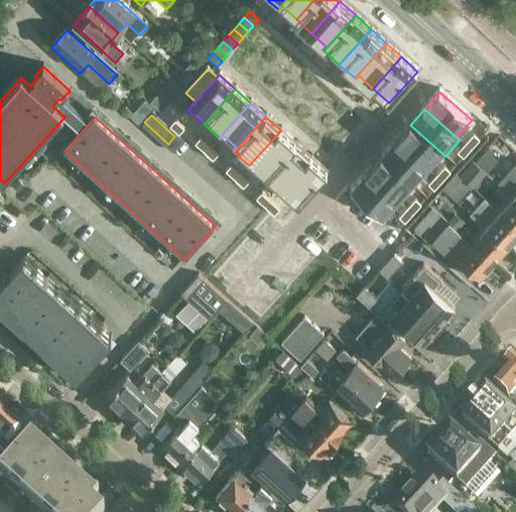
[(175,122),(170,128),(178,136),(179,137),(184,131),(175,122)]
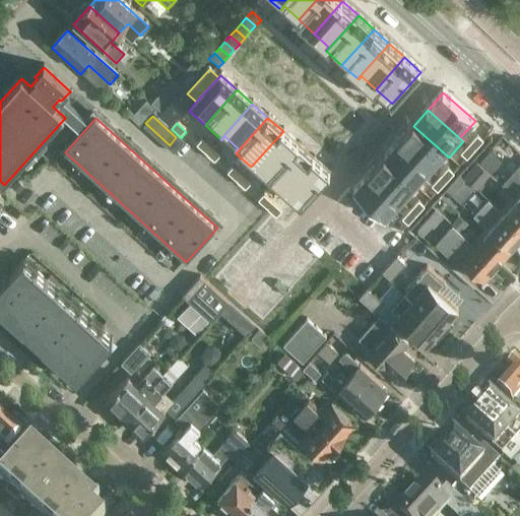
[(449,157),(413,126),(398,142),(434,174),(449,157)]
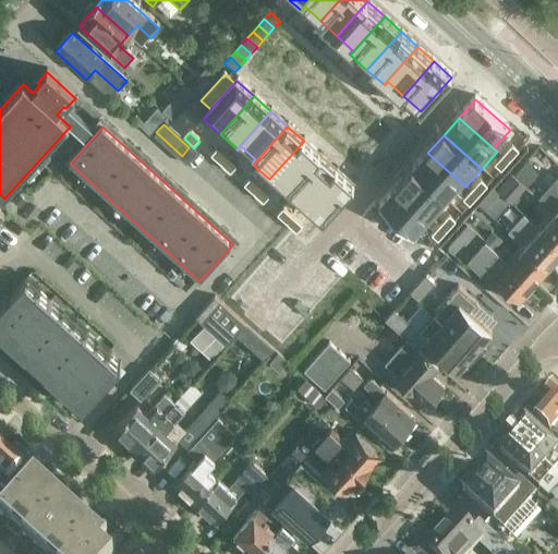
[(290,190),(320,156),(304,141),(269,179),(270,180),(274,177),(290,190)]
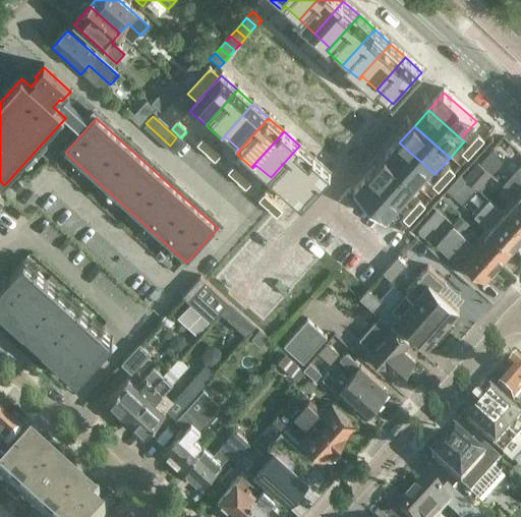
[(476,153),(484,144),(478,138),(470,148),(476,153)]
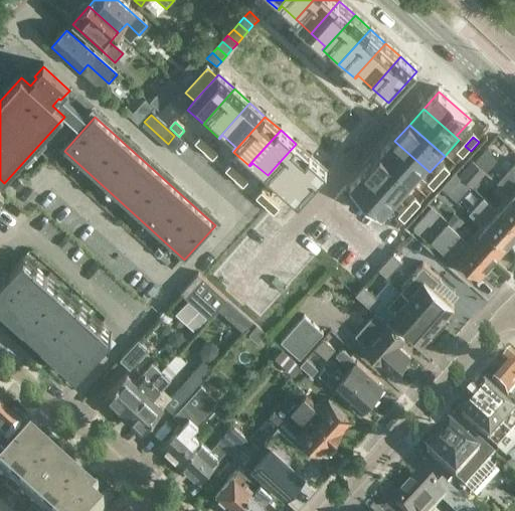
[(200,140),(195,145),(195,146),(204,154),(209,148),(200,140)]
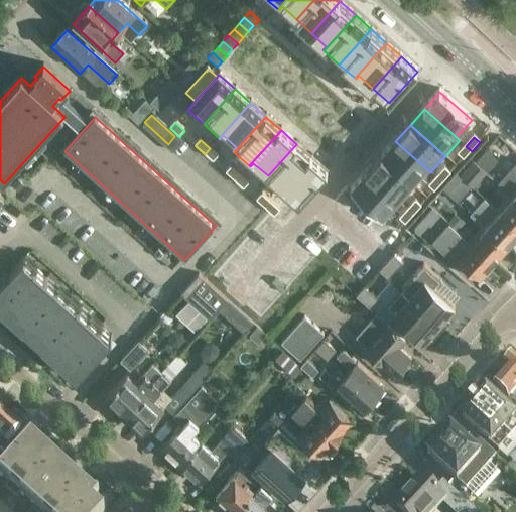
[(430,172),(395,141),(381,157),(412,185),(426,170),(429,173),(430,172)]
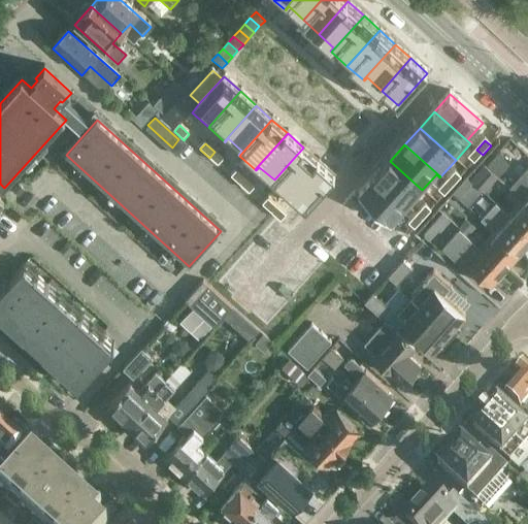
[(290,194),(319,162),(303,148),(274,179),(290,194)]
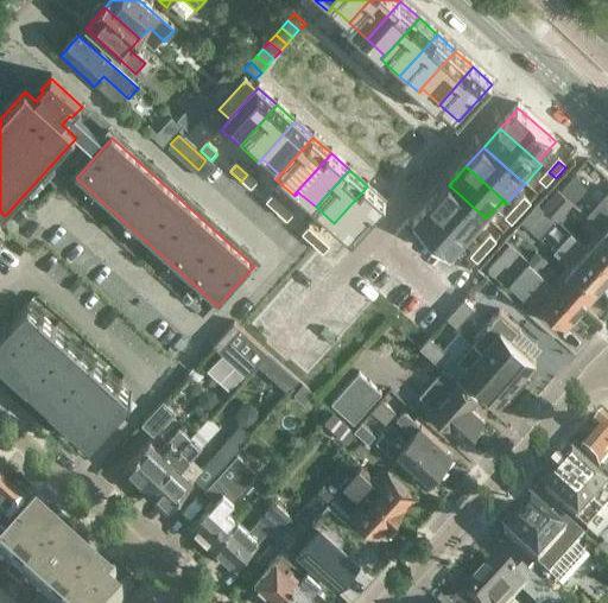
[(556,178),(549,172),(539,183),(546,189),(556,178)]
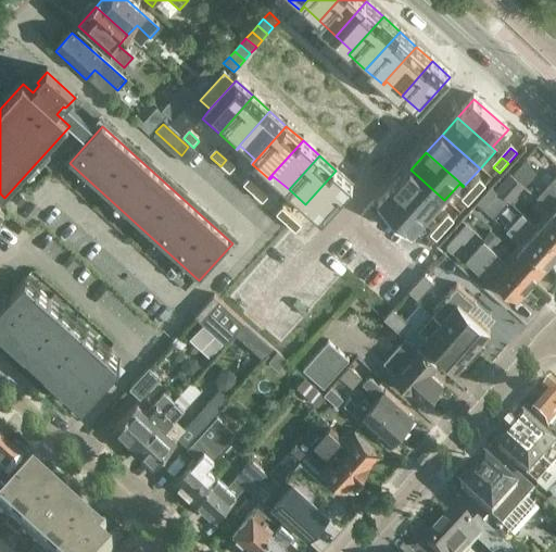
[(236,168),(226,160),(220,166),(230,175),(230,174),(236,168)]
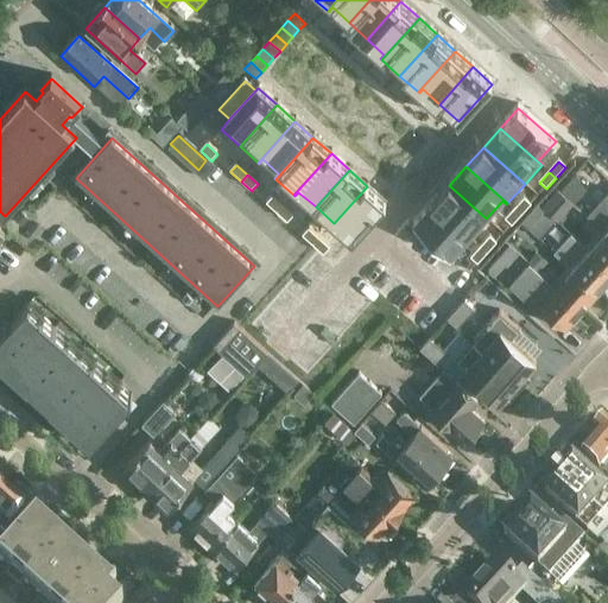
[(486,219),(449,185),(431,204),(469,237),(486,219)]
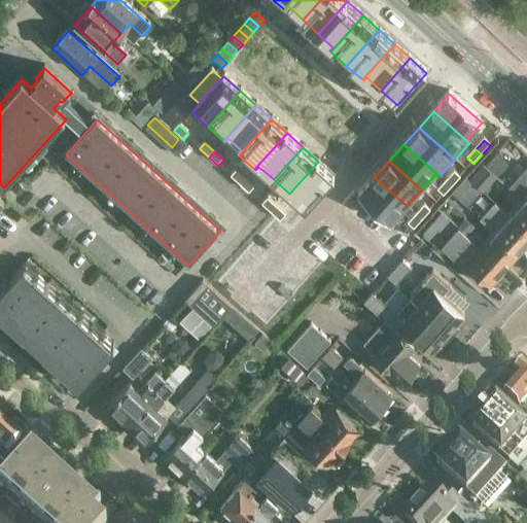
[(335,176),(318,162),(289,194),(306,209),(335,176)]
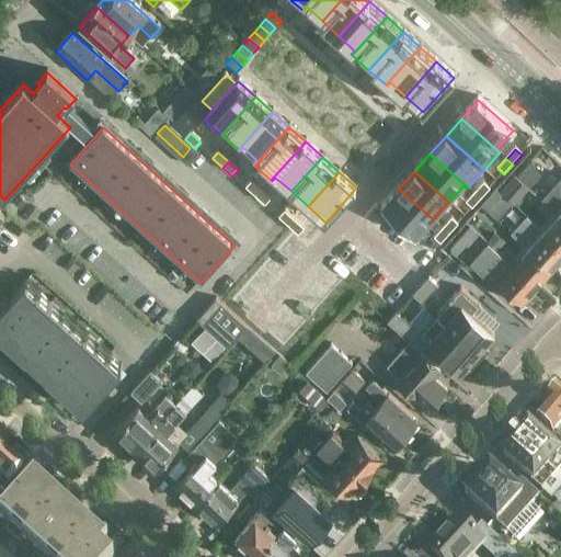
[(560,219),(545,205),(529,192),(514,179),(500,195),(514,208),(524,197),(540,211),(538,213),(549,224),(540,234),(560,251),(560,219)]
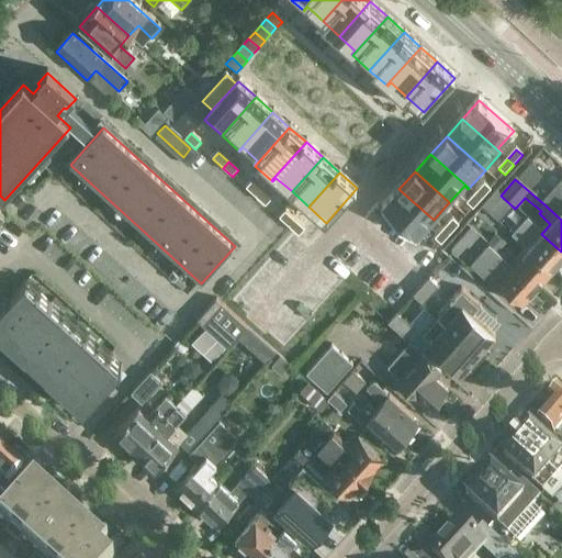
[(253,182),(246,189),(256,198),(261,191),(253,182)]
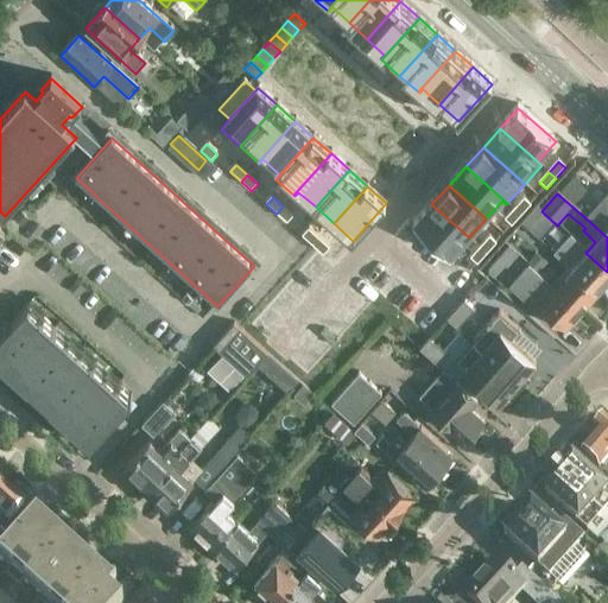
[(521,216),(531,205),(524,200),(514,210),(521,216)]
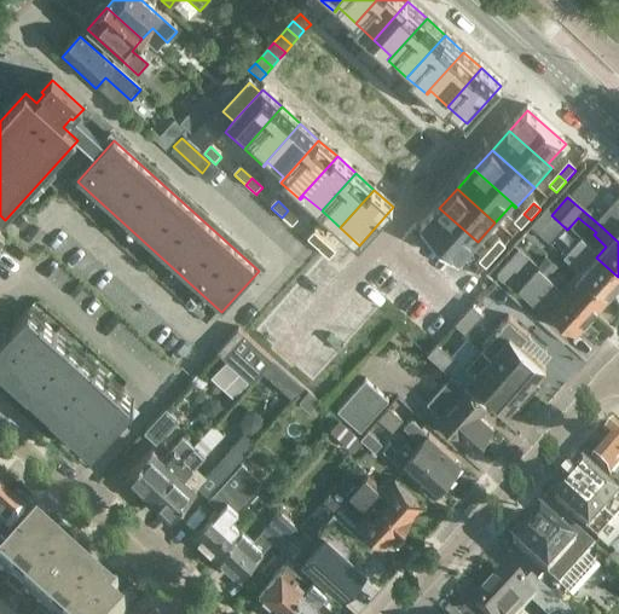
[(478,242),(439,208),(421,229),(458,262),(478,242)]
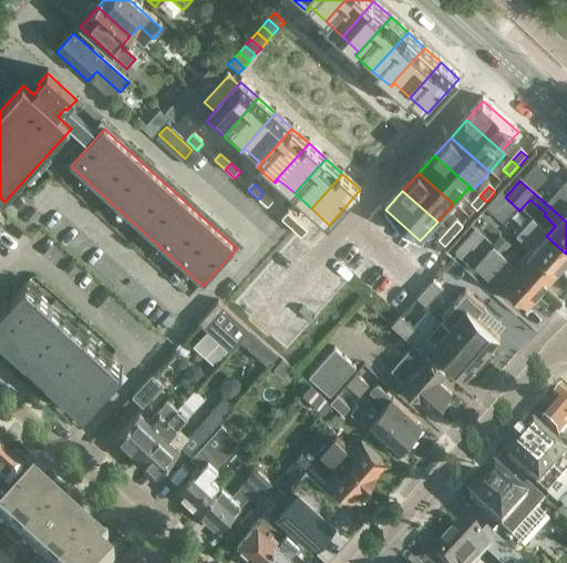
[(275,202),(264,193),(258,200),(268,208),(275,202)]
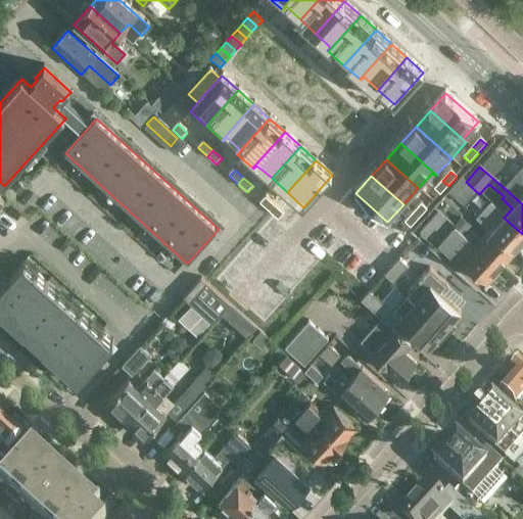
[(440,195),(448,186),(442,181),(434,190),(440,195)]
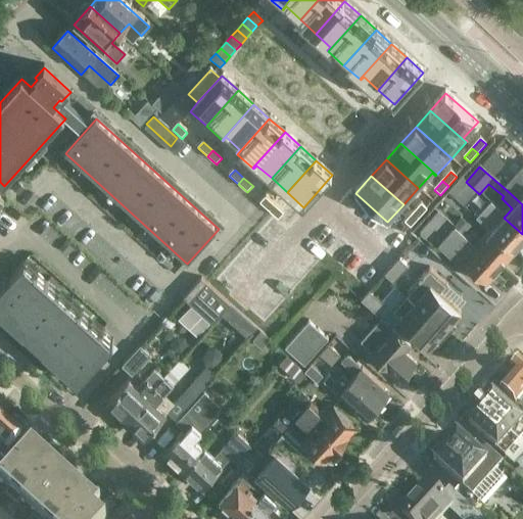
[(522,194),(513,185),(508,191),(522,204),(522,194)]
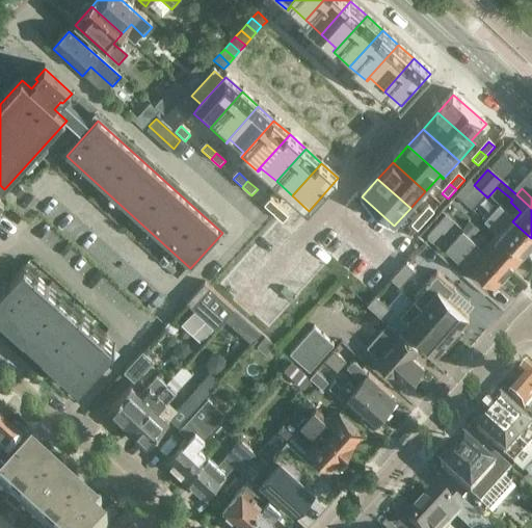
[(479,217),(488,207),(469,190),(460,200),(479,217)]
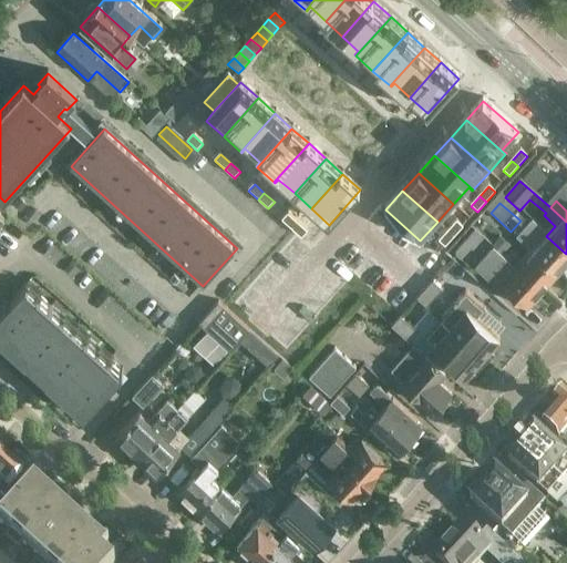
[(288,214),(282,221),(281,221),(291,229),(298,223),(288,214)]
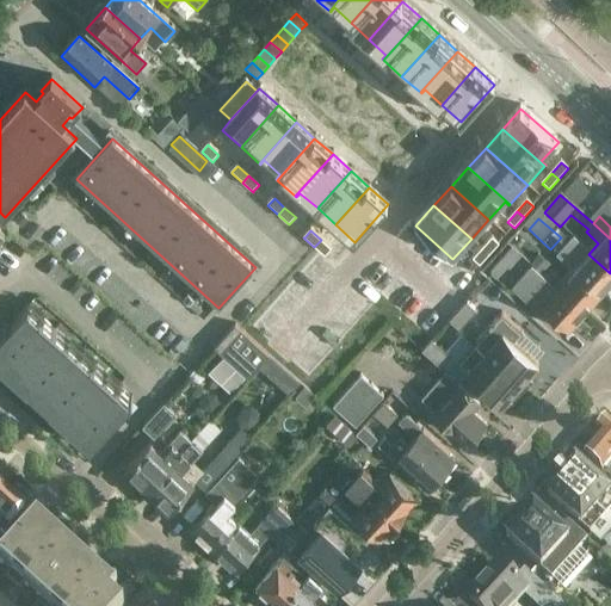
[(489,255),(499,245),(492,239),(482,249),(489,255)]
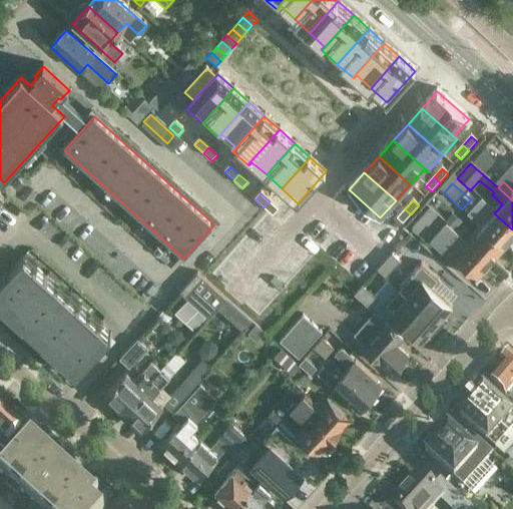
[(279,209),(270,201),(264,207),(273,215),(279,209)]
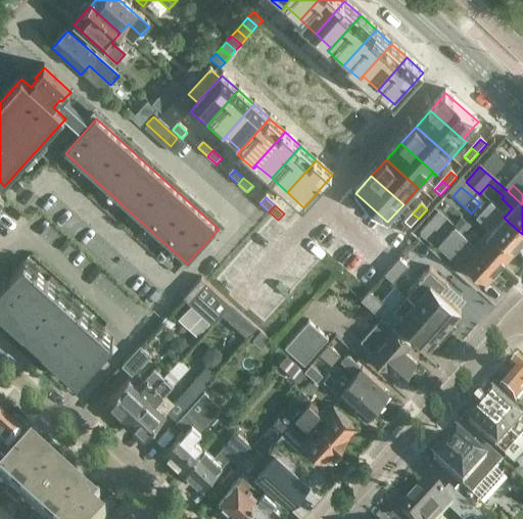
[(522,245),(522,234),(504,218),(493,207),(487,215),(497,224),(489,233),(515,255),(522,245)]
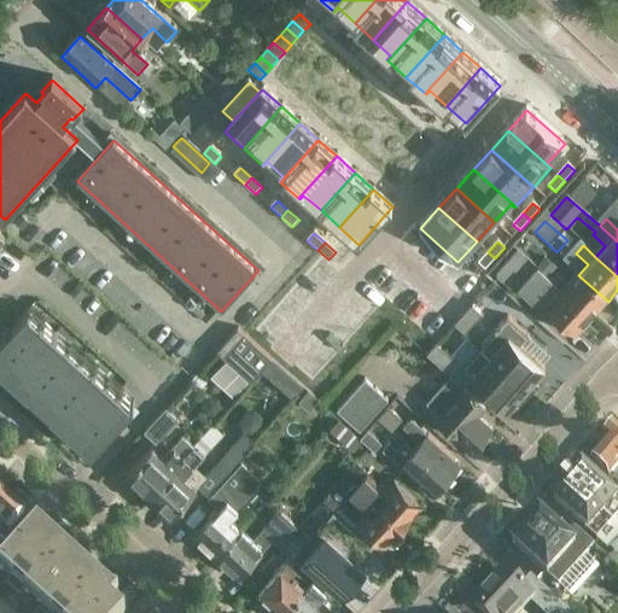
[(485,269),(495,258),(488,252),(478,263),(485,269)]
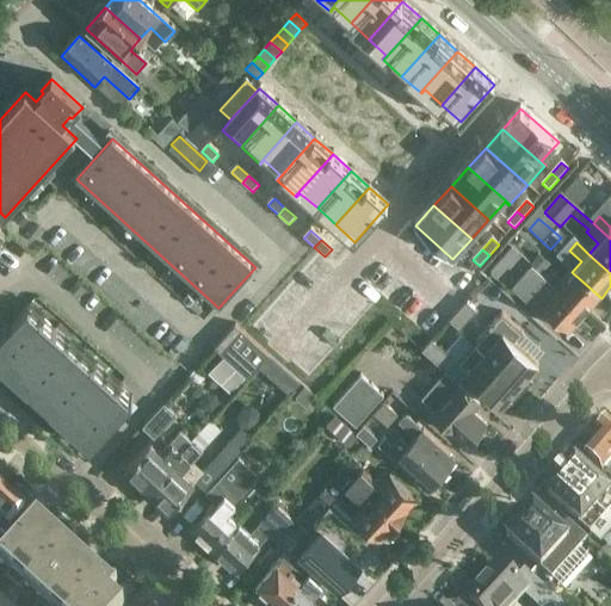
[(551,266),(539,255),(530,267),(532,270),(542,277),(551,266)]
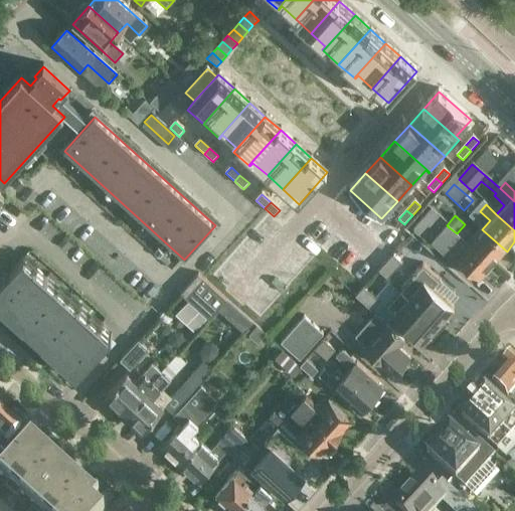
[(458,236),(437,217),(435,219),(443,226),(436,233),(440,238),(448,245),(445,249),(444,249),(441,252),(452,263),(456,259),(480,281),(493,268),(458,236)]
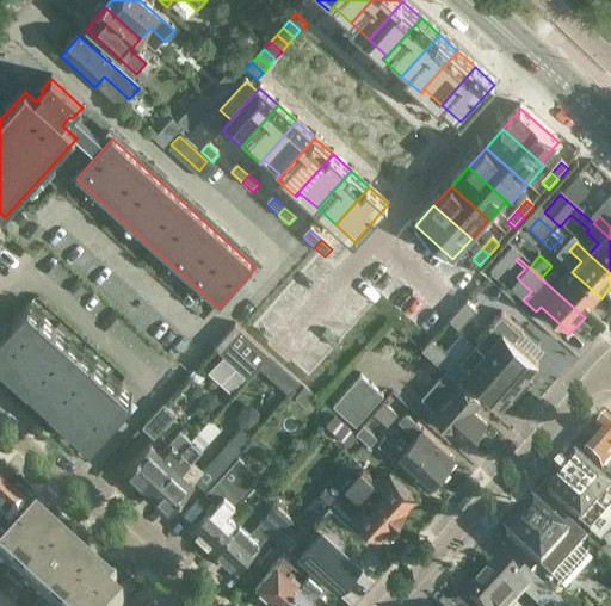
[(602,298),(572,272),(562,283),(550,272),(543,280),(585,317),(602,298)]
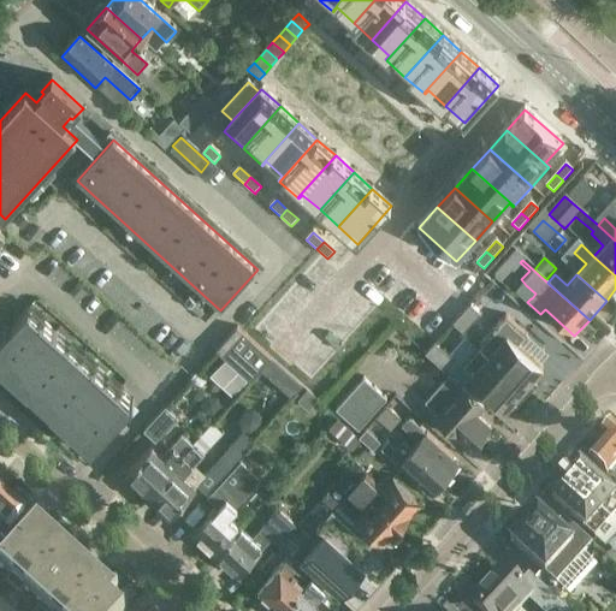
[(463,336),(481,316),(471,307),(469,308),(452,326),(463,336)]
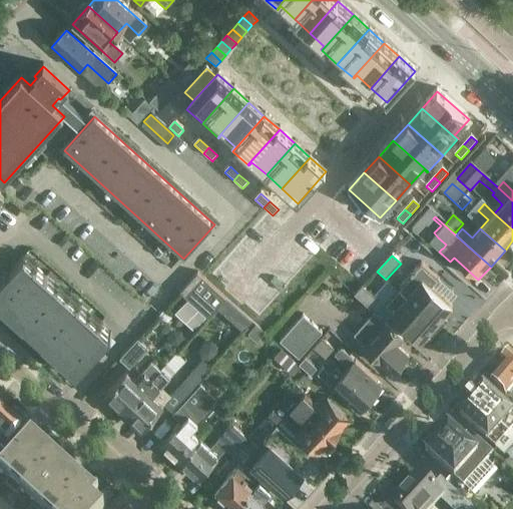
[(111,337),(24,258),(0,284),(0,308),(76,377),(111,337)]
